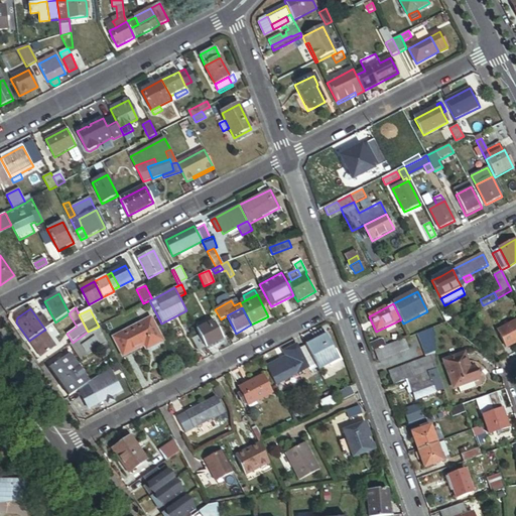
[(113,338),(123,357),(144,346),(147,344),(149,349),(162,342),(150,318),(113,338)]
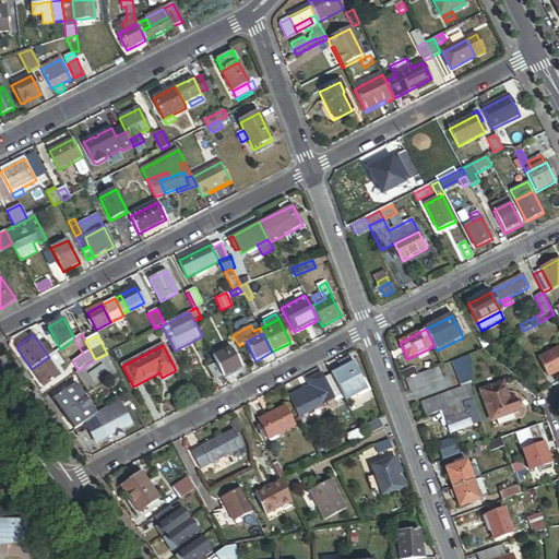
[(234,347),(213,358),(216,363),(224,377),(244,367),(234,347)]
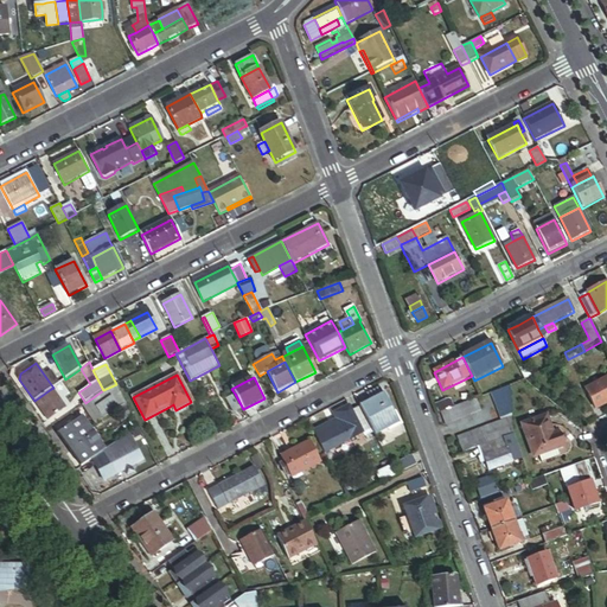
[(606,403),(606,377),(585,390),(595,409),(606,403)]
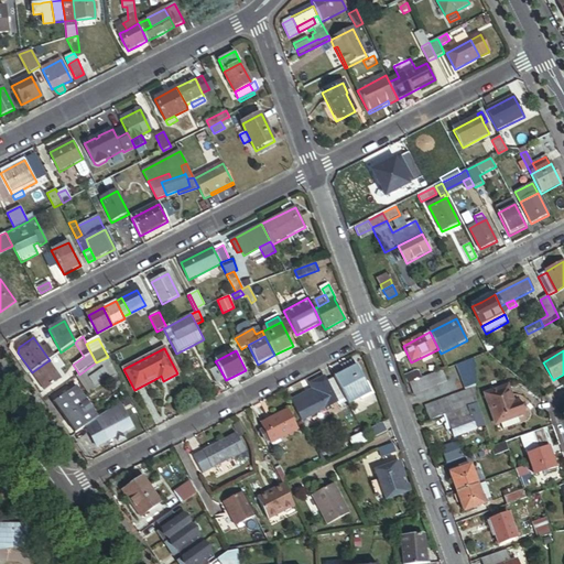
[(118,376),(108,357),(96,362),(79,375),(78,376),(84,382),(97,373),(106,375),(118,376)]
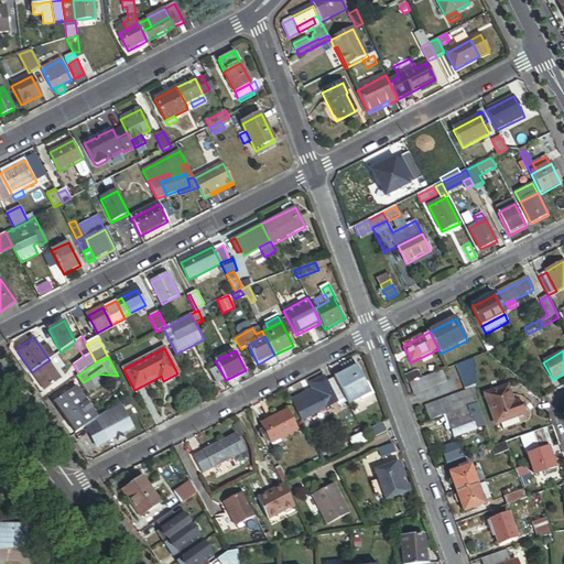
[(475,386),(474,359),(457,366),(465,389),(475,386)]
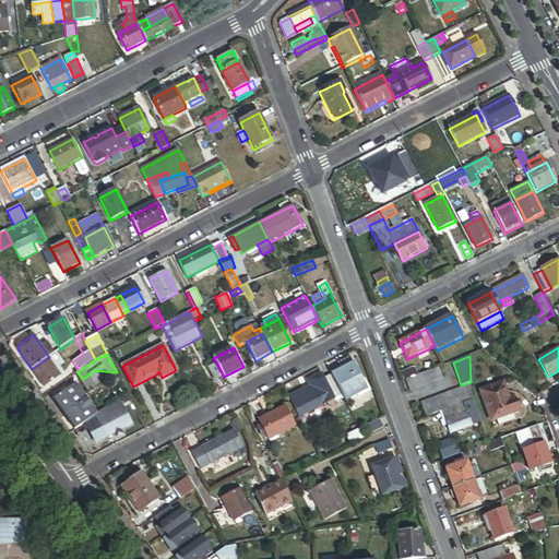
[(337,364),(341,369),(354,363),(351,357),(337,364)]
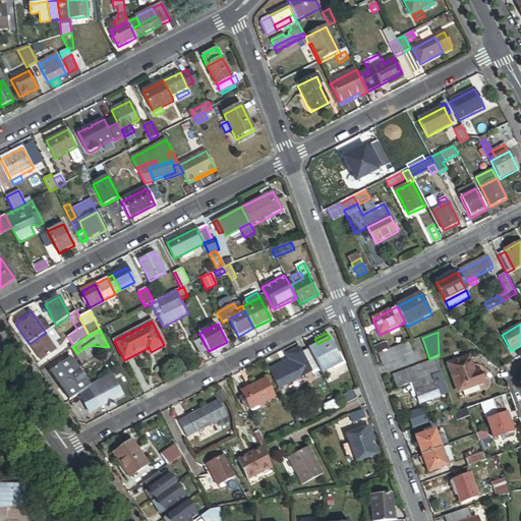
[(44,334),(30,344),(42,361),(56,350),(44,334)]
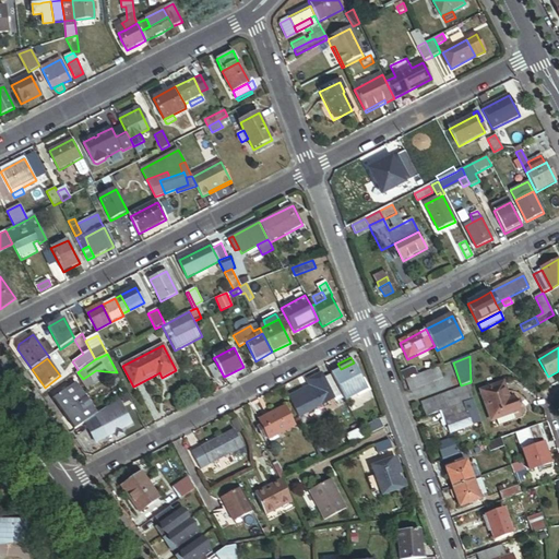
[(224,377),(216,363),(207,367),(215,381),(224,377)]
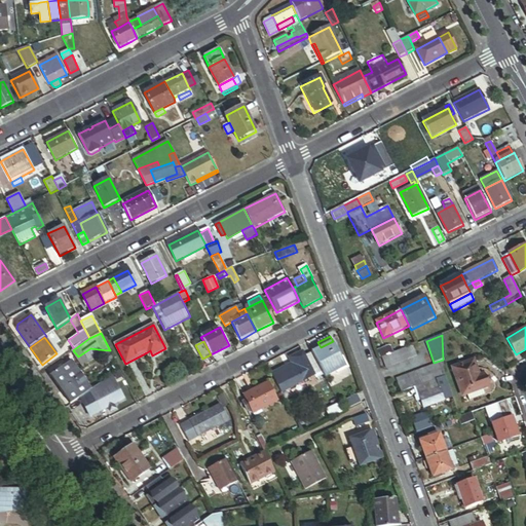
[(321,347),(312,351),(325,377),(346,367),(333,341),(321,347)]
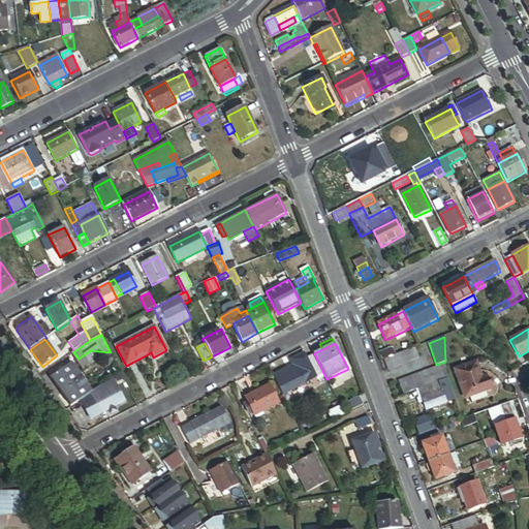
[(394,356),(390,359),(394,369),(418,359),(414,348),(394,356)]
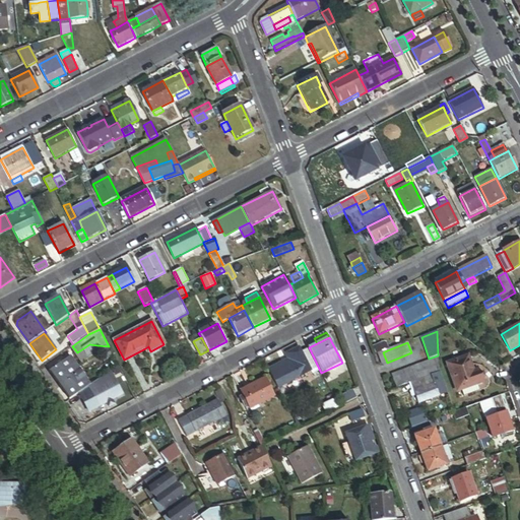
[(72,346),(70,347),(81,364),(101,350),(98,345),(89,344),(77,352),(72,346)]
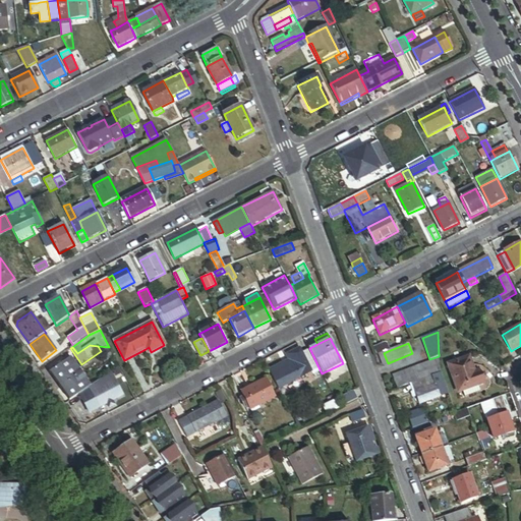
[(383,345),(374,348),(378,355),(384,353),(388,351),(386,346),(384,347),(383,345)]
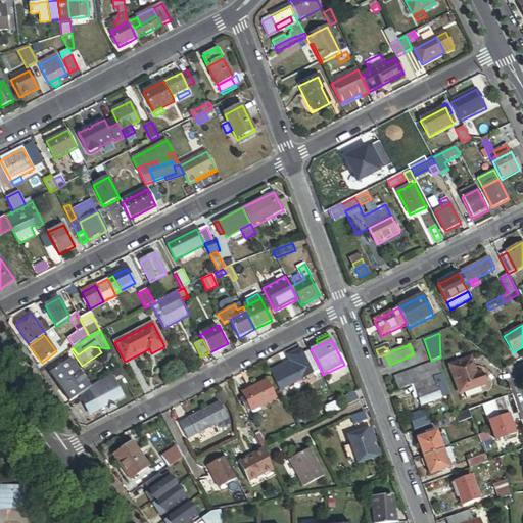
[(111,352),(109,348),(98,347),(101,352),(103,357),(111,352)]
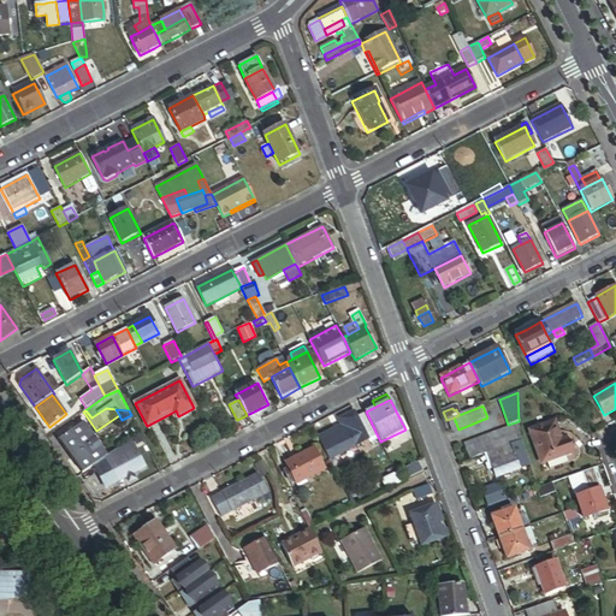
[(368,440),(366,436),(357,419),(357,418),(354,412),(338,420),(342,427),(319,438),(330,460),(368,440)]
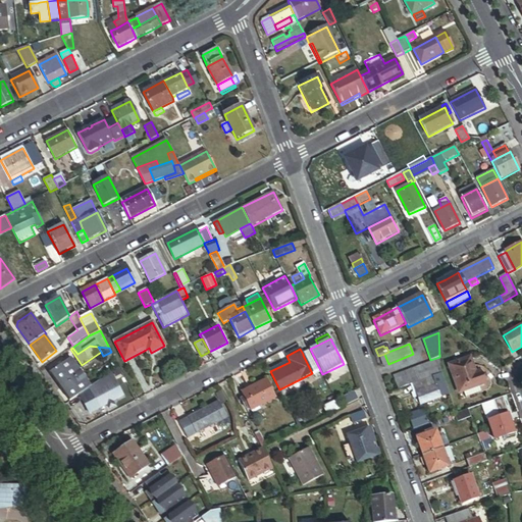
[(309,351),(303,354),(310,369),(316,366),(309,351)]
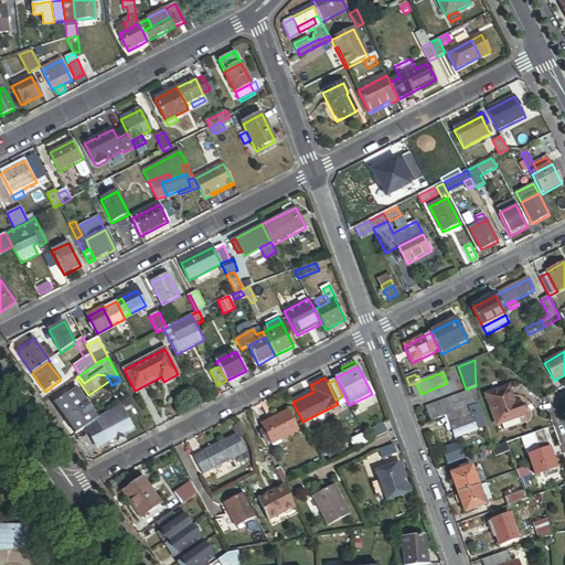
[(409,385),(414,396),(420,394),(416,383),(409,385)]
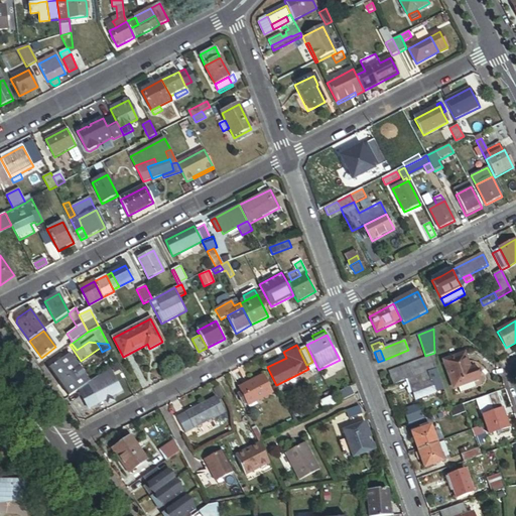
[(435,369),(435,352),(434,353),(425,356),(426,359),(431,371),(435,369)]
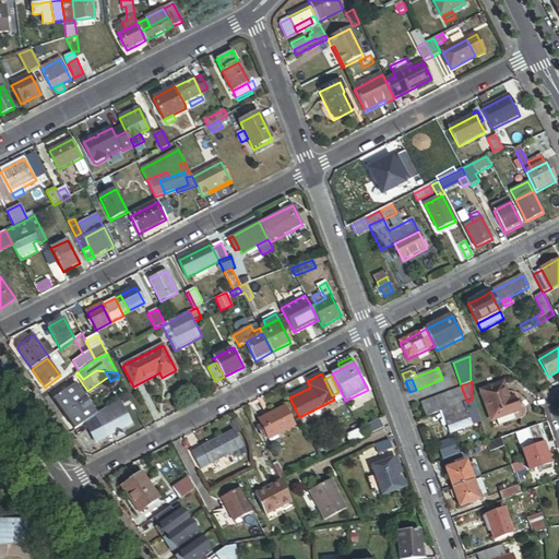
[(508,397),(502,383),(480,392),(491,421),(519,412),(512,395),(508,397)]
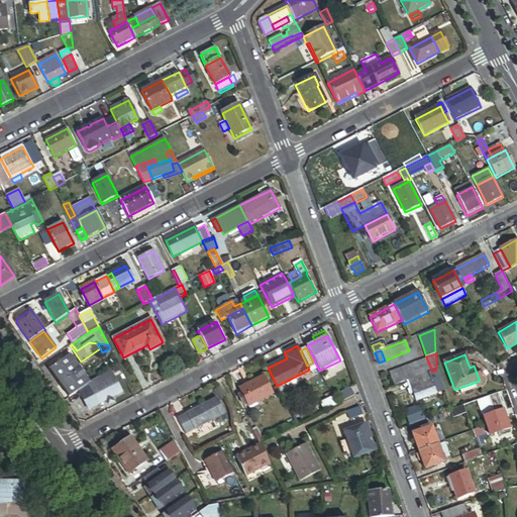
[(67,358),(45,374),(66,401),(79,392),(87,386),(67,358)]
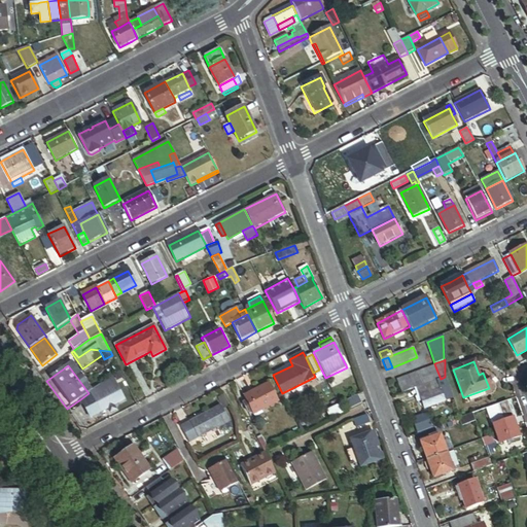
[(441,379),(435,366),(397,380),(401,393),(417,387),(441,379)]
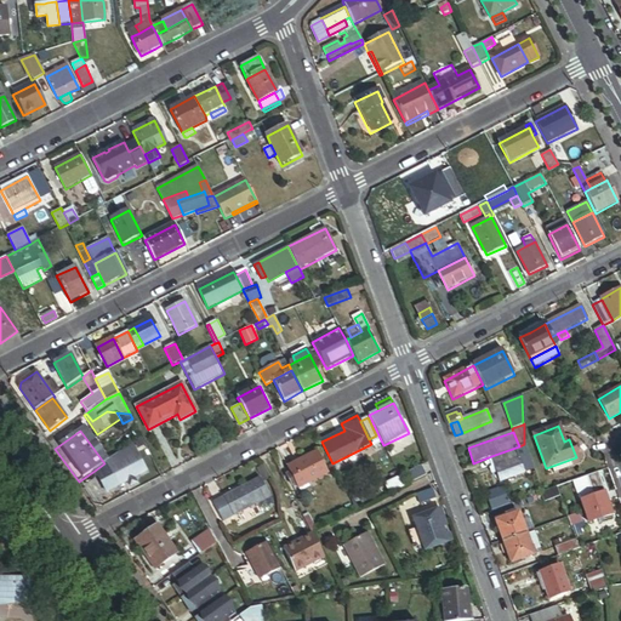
[(519,446),(491,456),(493,461),(501,457),(505,465),(511,462),(507,455),(516,453),(519,460),(524,473),(534,469),(524,444),(519,446)]
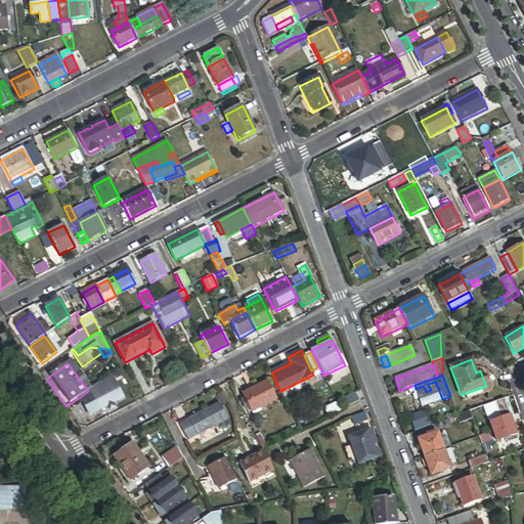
[(114,378),(88,391),(91,394),(116,382),(114,378)]
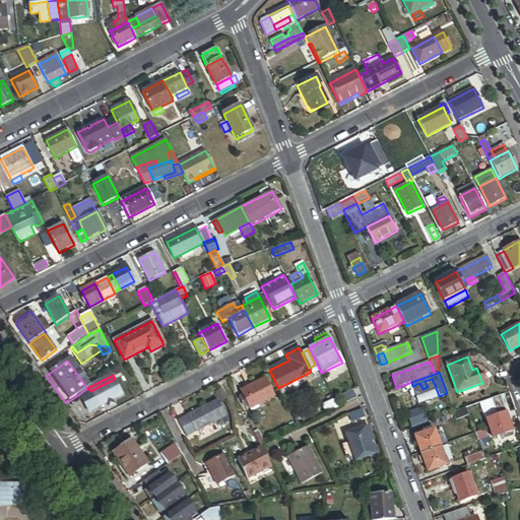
[(115,379),(90,391),(99,407),(109,402),(112,400),(122,395),(115,379)]
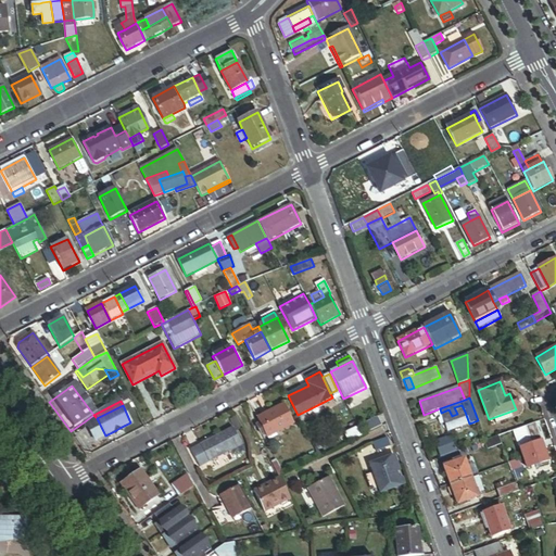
[(294,425),(283,405),(257,418),(260,424),(257,426),(262,433),(265,432),(267,438),(294,425)]
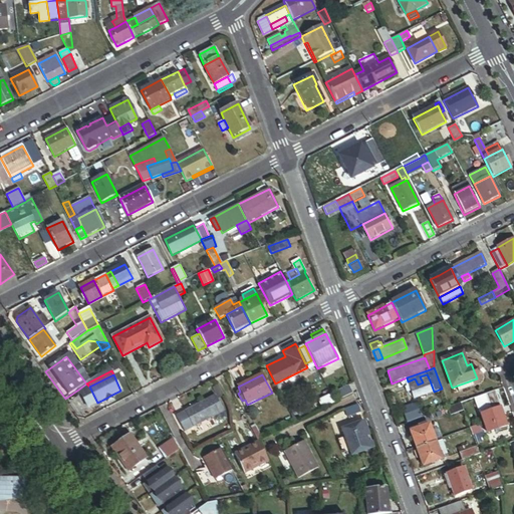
[(423,382),(430,380),(427,374),(420,376),(423,382)]
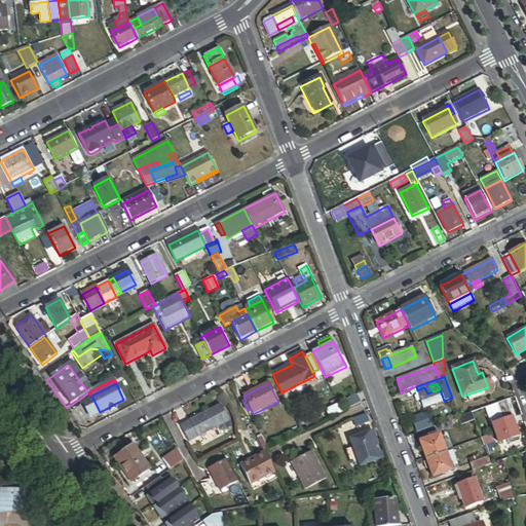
[(417,390),(419,397),(427,393),(424,387),(417,390)]
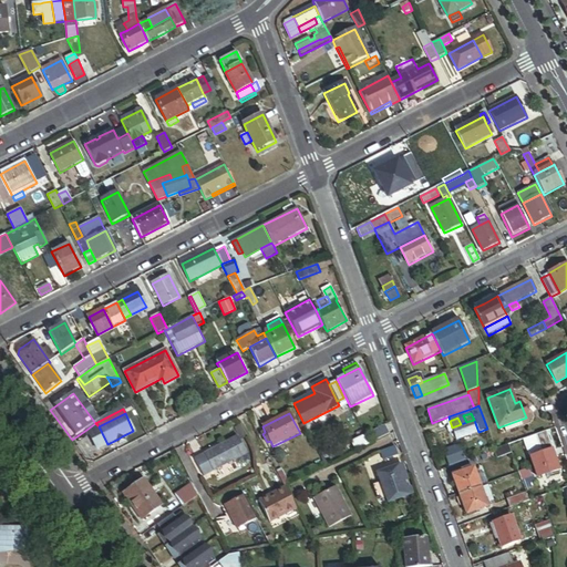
[(478,432),(474,420),(466,422),(461,424),(452,428),(456,440),(478,432)]
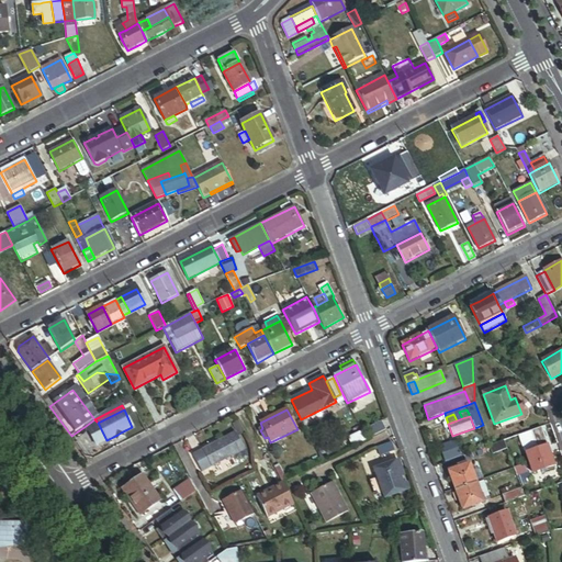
[(94,419),(86,426),(96,446),(107,440),(98,423),(94,419)]
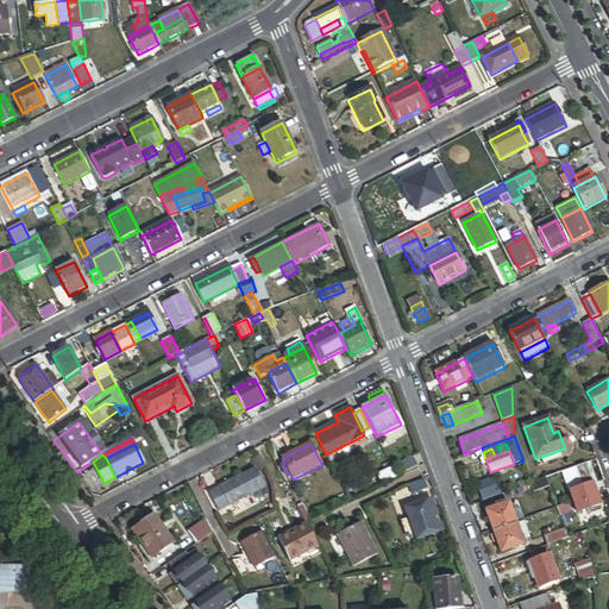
[(405,475),(420,466),(415,457),(400,465),(405,475)]
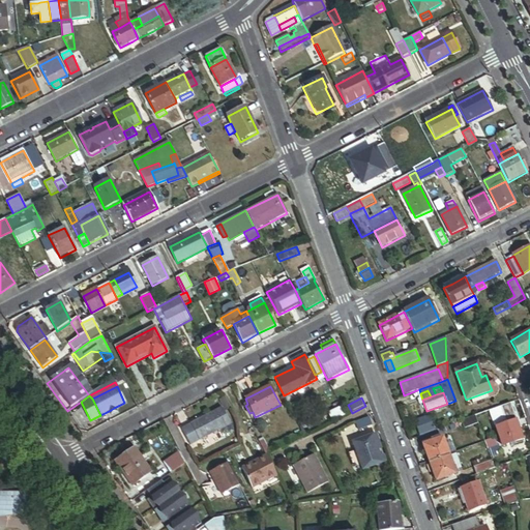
[(516,421),(509,404),(501,407),(507,424),(516,421)]
